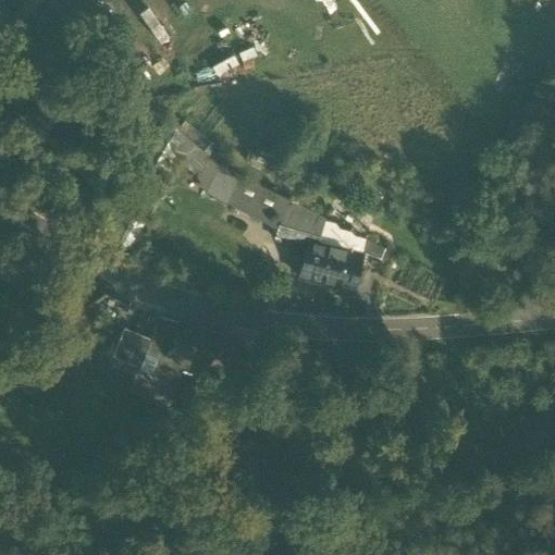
[(146,4),(124,19),(146,52),(168,37),(146,4)]
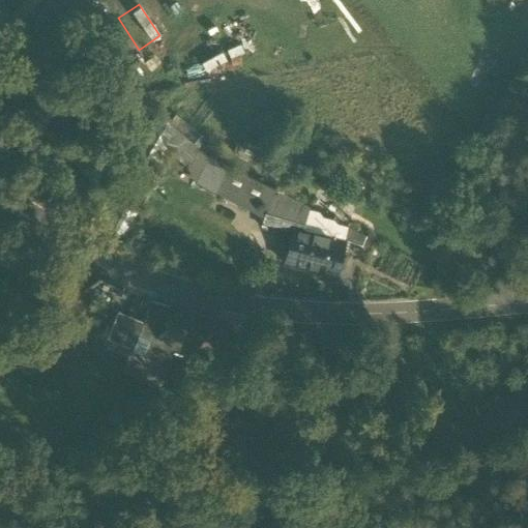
[(177,115),(170,123),(195,144),(201,136),(177,115)]
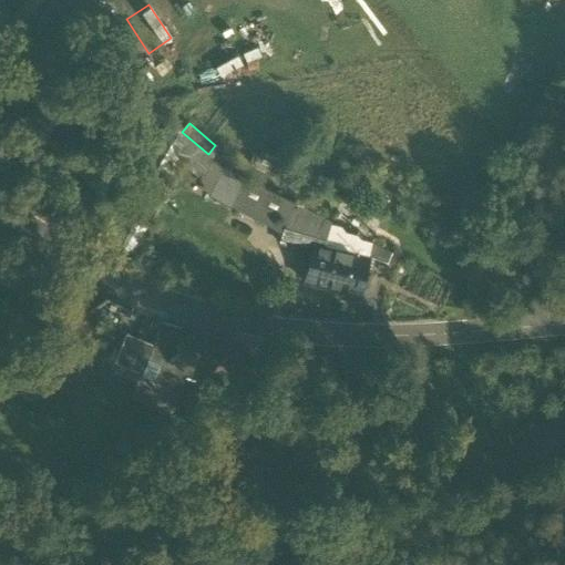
[(172,124),(160,145),(134,187),(154,199),(177,160),(166,151),(182,132),(172,124)]
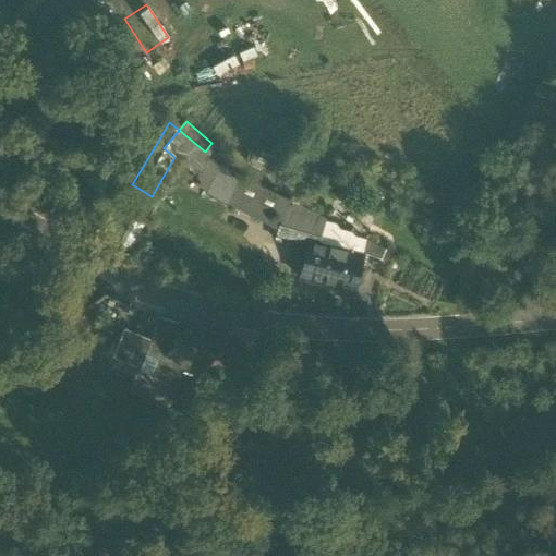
[(174,157),(197,176),(213,157),(205,152),(179,130),(164,148),(174,157)]
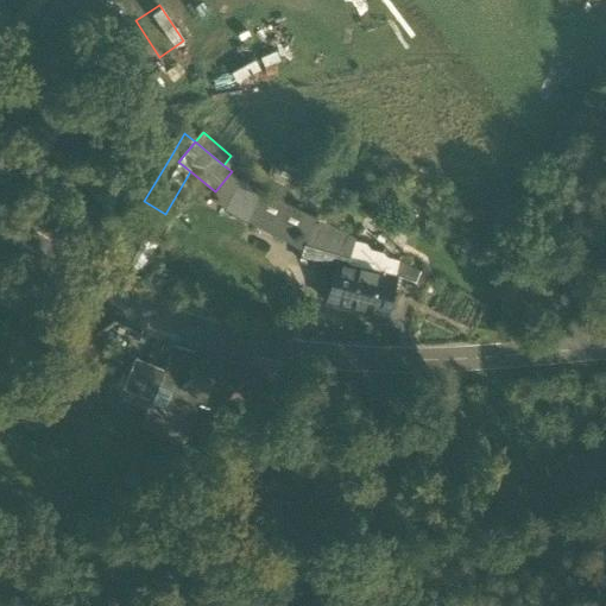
[(304,168),(283,157),(273,178),(296,188),(304,168)]
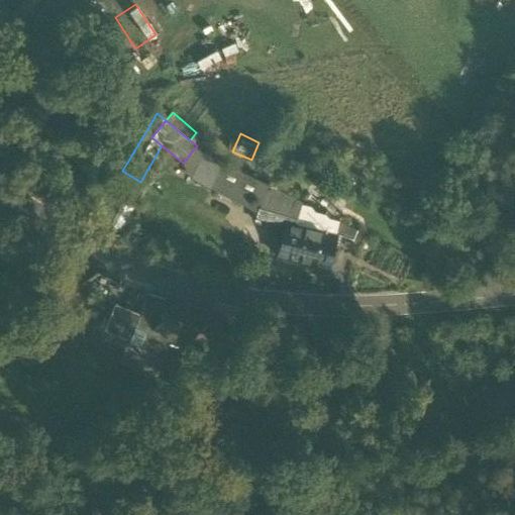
[(205,152),(197,145),(183,163),(192,177),(204,156),(205,152)]
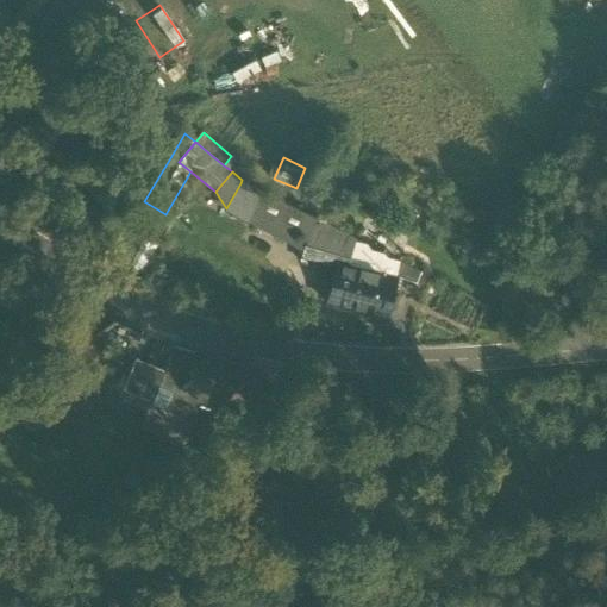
[(246,219),(306,249),(318,219),(263,193),(263,194),(241,183),(226,208),(246,219)]
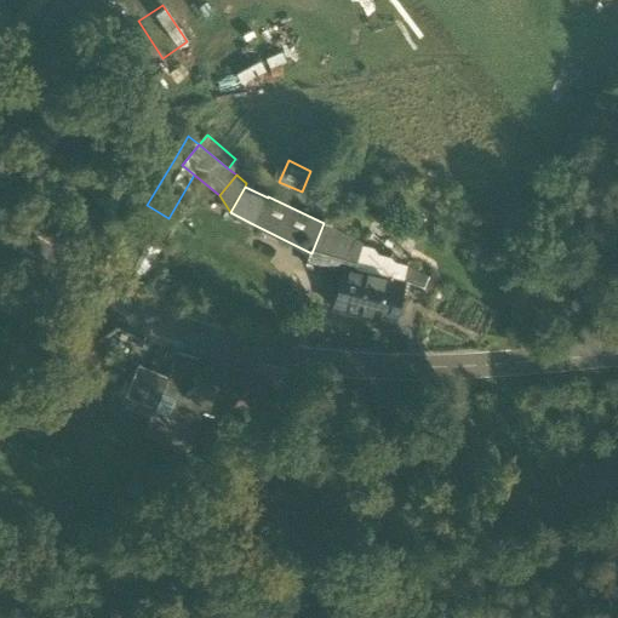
[(176,227),(166,221),(154,242),(161,247),(164,242),(166,244),(176,227)]
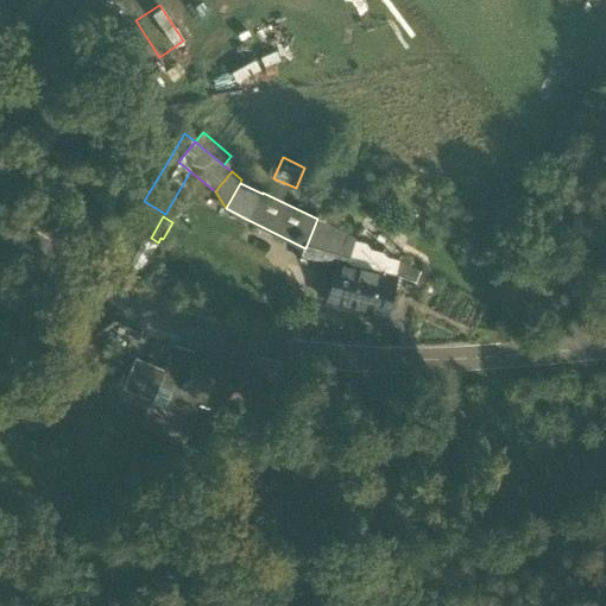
[(401,277),(396,276),(396,273),(399,259),(387,257),(383,252),(371,250),(366,244),(354,241),(355,238),(317,219),(305,248),(302,260),(336,270),(328,303),(385,316),(389,301),(395,303),(397,295),(396,294),(401,277)]
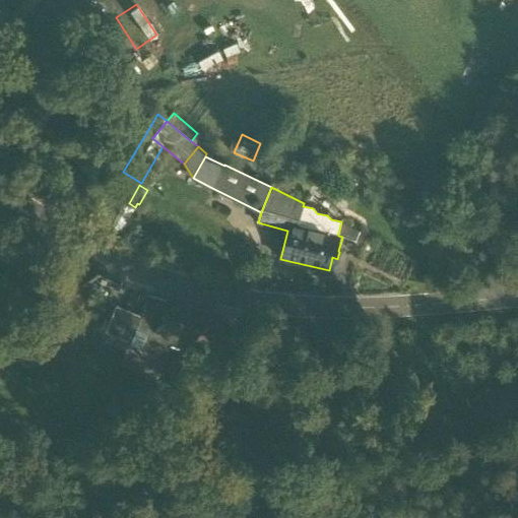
[(114,229),(128,205),(110,194),(95,218),(114,229)]
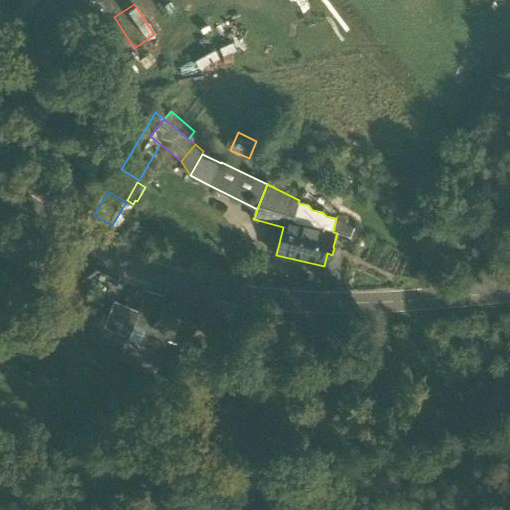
[(133,206),(126,202),(112,225),(121,227),(133,206)]
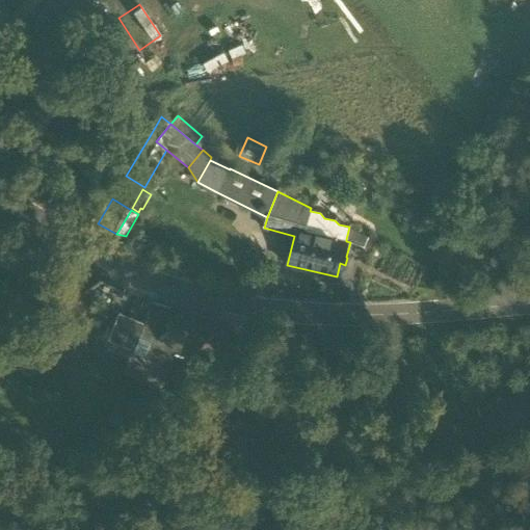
[(350,242),(364,246),(368,237),(349,227),(346,239),(346,241),(350,242)]
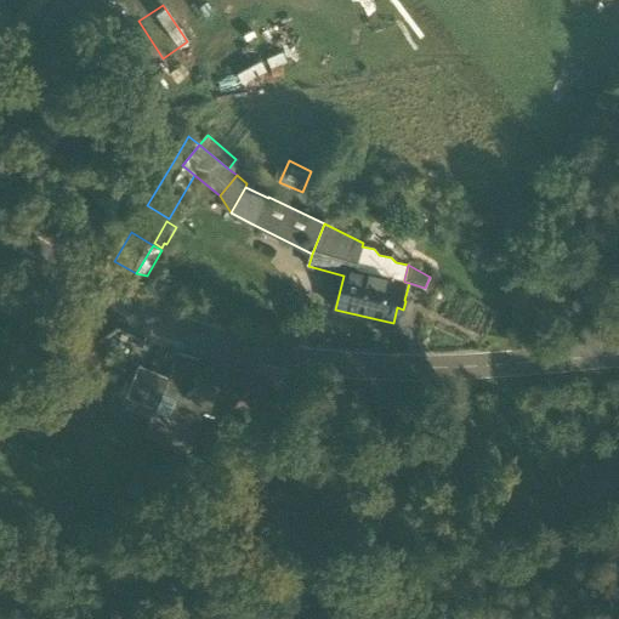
[(137,361),(147,339),(109,323),(100,345),(137,361)]
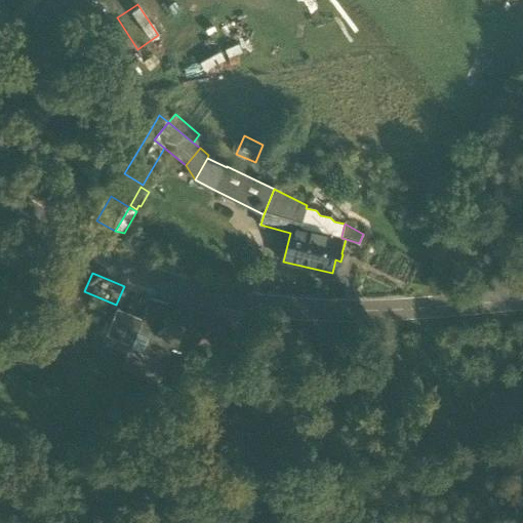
[(145,351),(173,367),(196,346),(191,340),(193,333),(199,335),(213,317),(200,313),(200,314),(171,304),(171,303),(170,303),(169,304),(151,297),(143,318),(144,318),(139,326),(152,331),(145,351)]
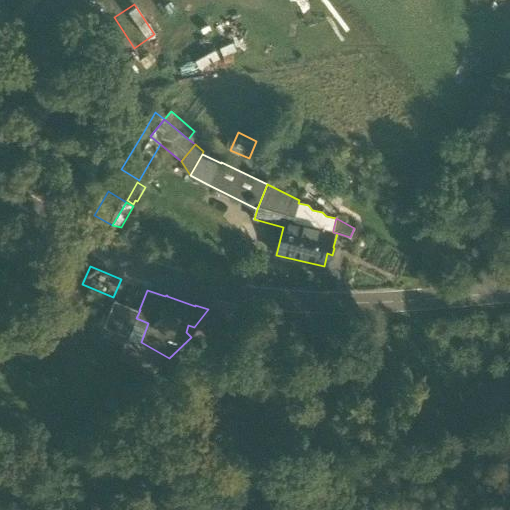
[(104,326),(129,336),(136,318),(140,310),(139,310),(115,300),(104,326)]
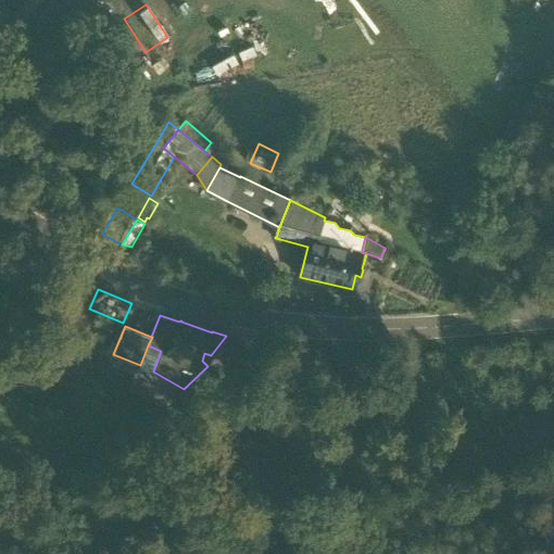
[(140,365),(153,372),(161,351),(148,345),(140,365)]
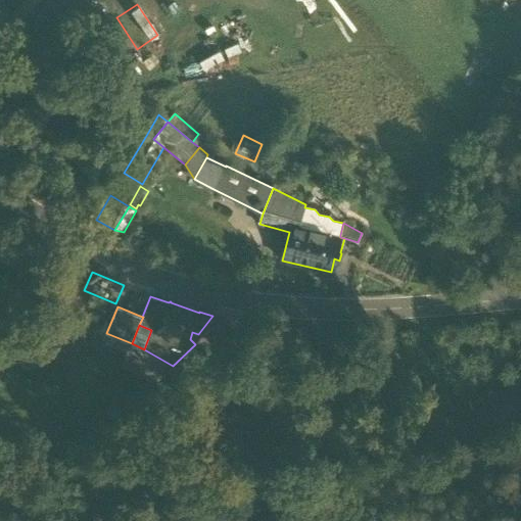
[(195,344),(198,334),(192,332),(190,339),(195,344)]
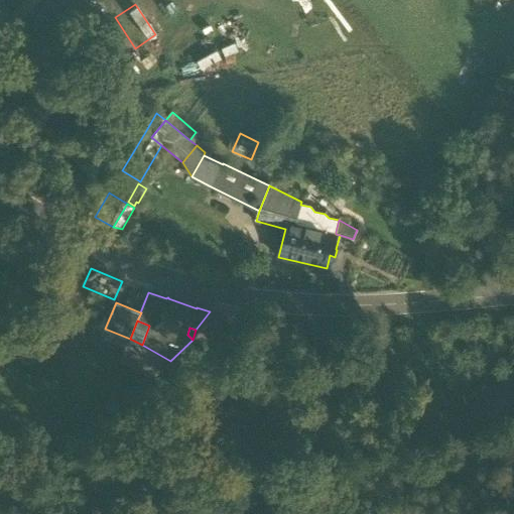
[(29,340),(18,352),(28,361),(39,349),(29,340)]
